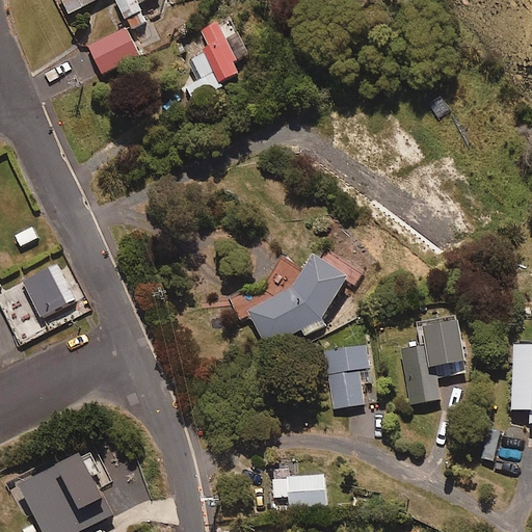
[(138,2),(139,1),(138,0),(65,0),(71,11),(94,0),(115,0),(125,18),(141,9),(138,2)]
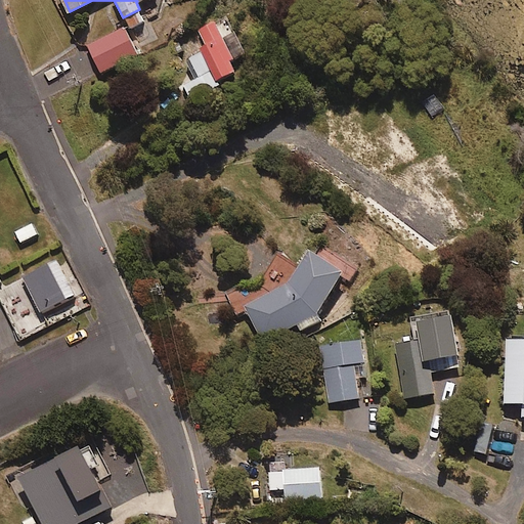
[(202,51),(214,81),(234,72),(229,59),(231,58),(245,52),(227,13),(214,19),(191,30),(202,51)]
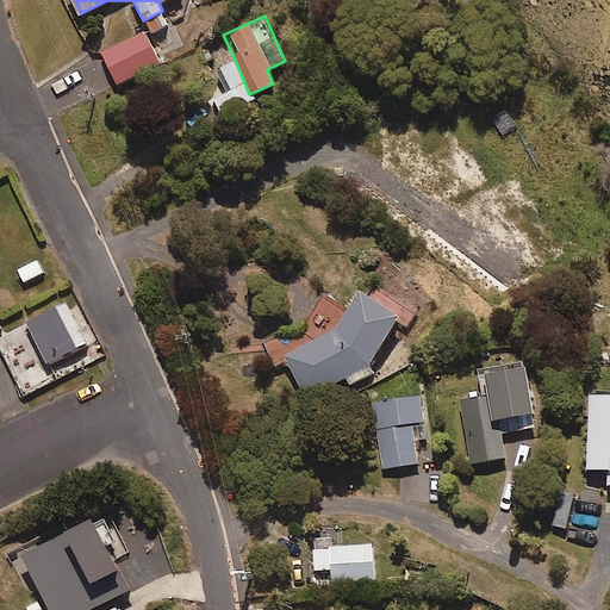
[(117,83),(165,60),(149,30),(101,54),(117,83)]
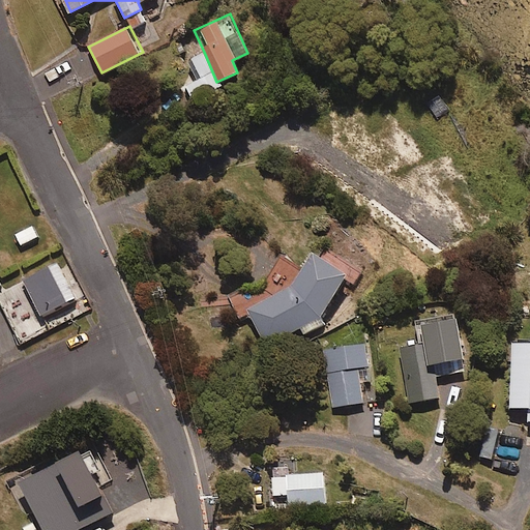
[(204,52),(192,58),(188,59),(194,71),(196,71),(198,78),(183,84),(192,102),(209,94),(221,90),(216,82),(204,52)]
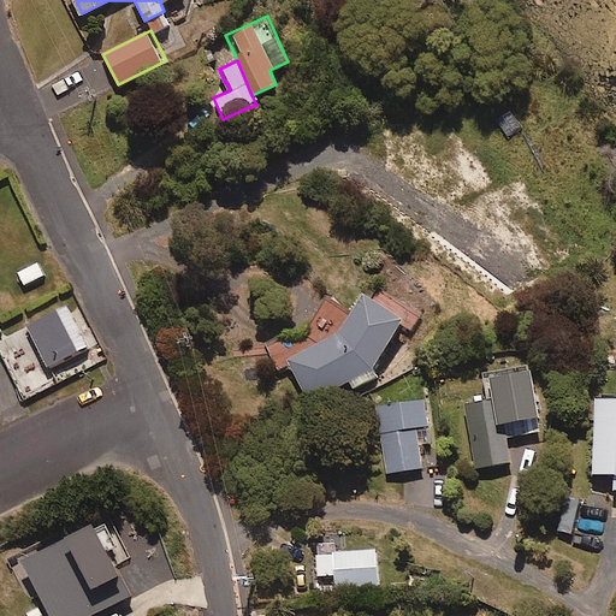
[(28,288),(49,277),(40,260),(19,271),(28,288)]
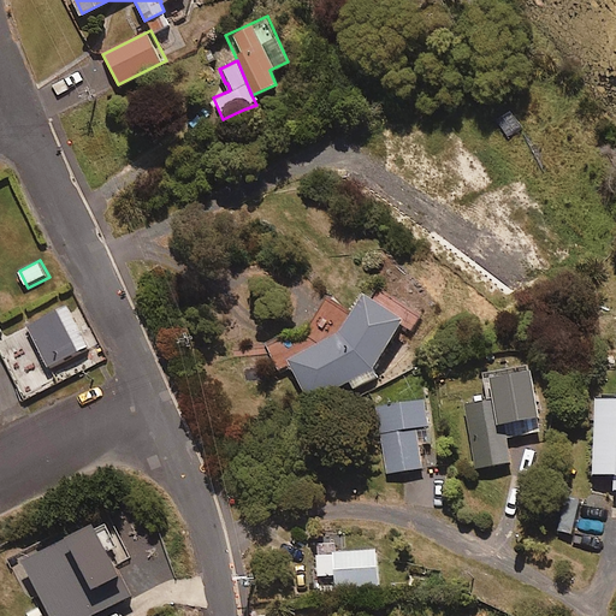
[(338,332),(286,359),(289,365),(308,401),(373,369),(402,319),(362,294),(350,313),(338,332)]
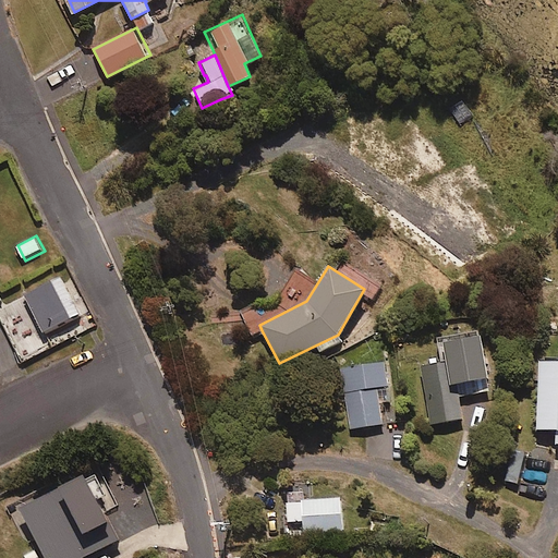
[(22,295),(44,332),(80,315),(60,278),(22,295)]
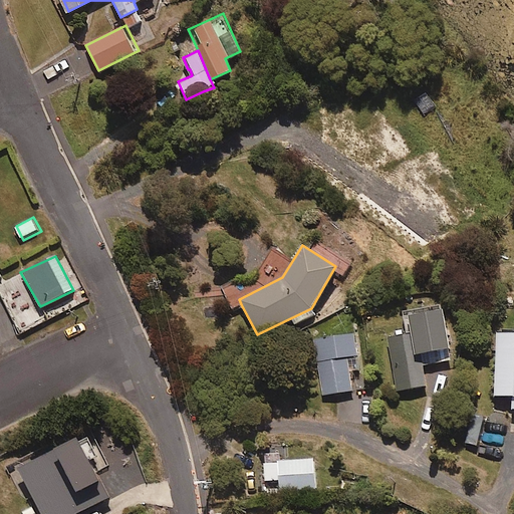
[(388,337),(396,392),(427,386),(421,354),(433,351),(449,347),(443,309),(408,314),(412,333),(388,337)]
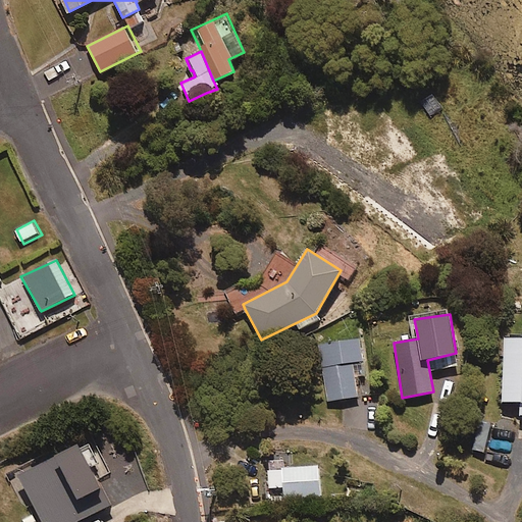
[(521,334),(521,336),(504,337),(502,402),(521,403),(521,417),(521,416),(521,333),(521,334)]
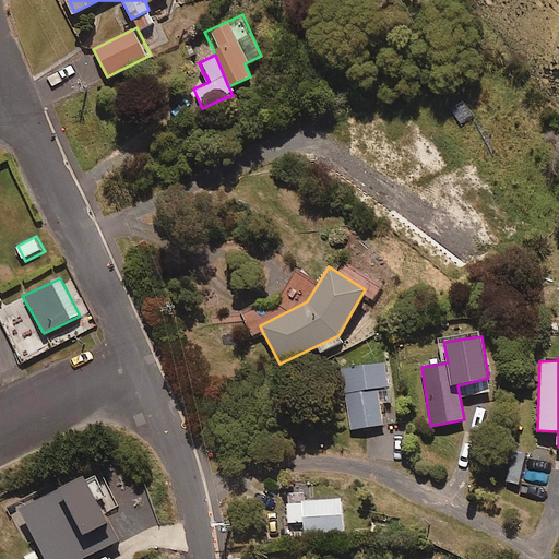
[(340,368),(352,430),(384,426),(379,390),(389,388),(384,361),(340,368)]
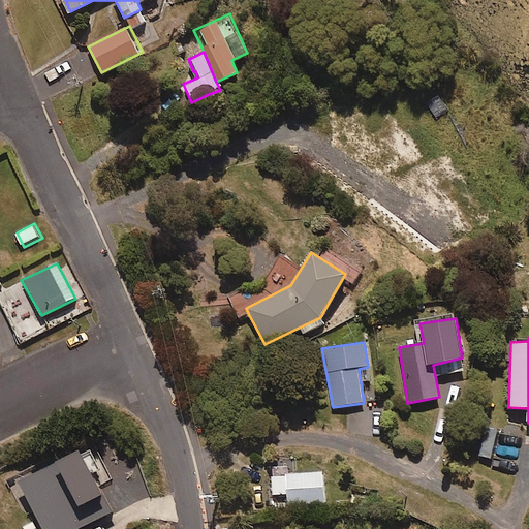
[(516,461),(522,423),(491,417),(484,455),(516,461)]
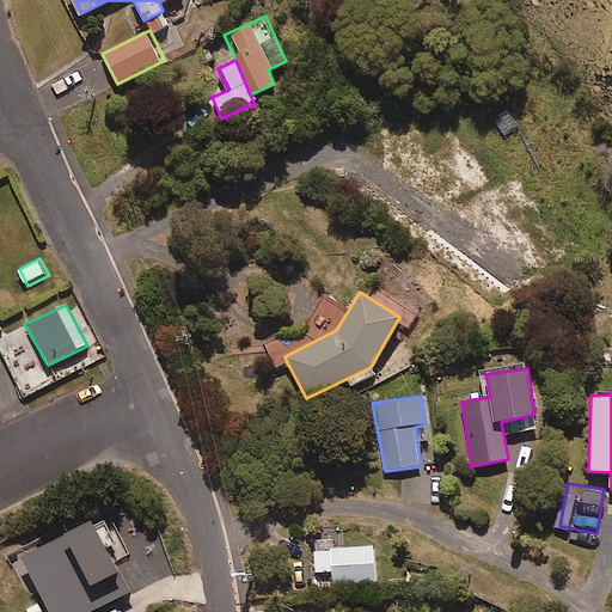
[(91,521),(26,552),(55,611),(86,611),(138,587),(123,556),(134,550),(114,509),(91,521)]
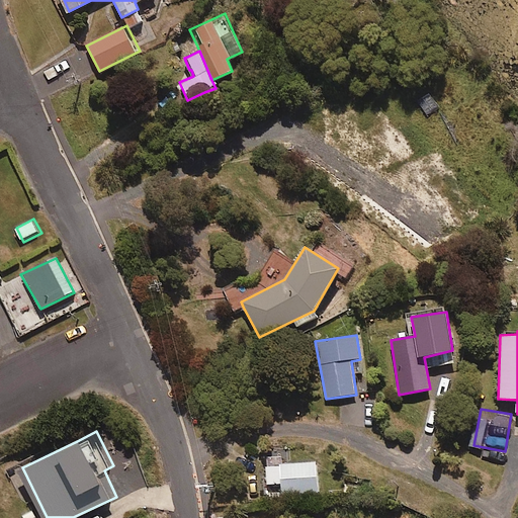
[(321,491),(319,459),(266,462),(268,483),(283,482),(284,493),(321,491)]
